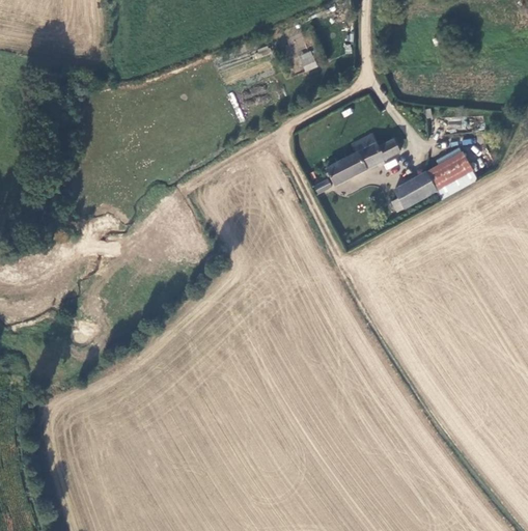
[(258,51),(261,58),(274,53),(271,46),(258,51)]
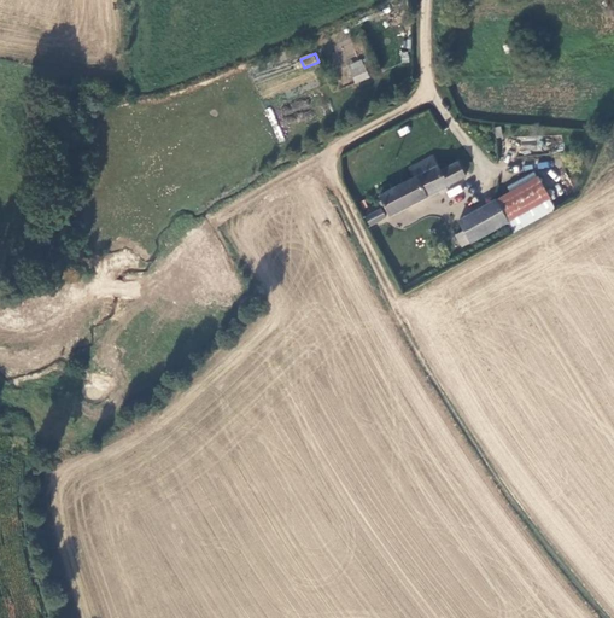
[(351,64),(358,83),(373,79),(366,59),(351,64)]
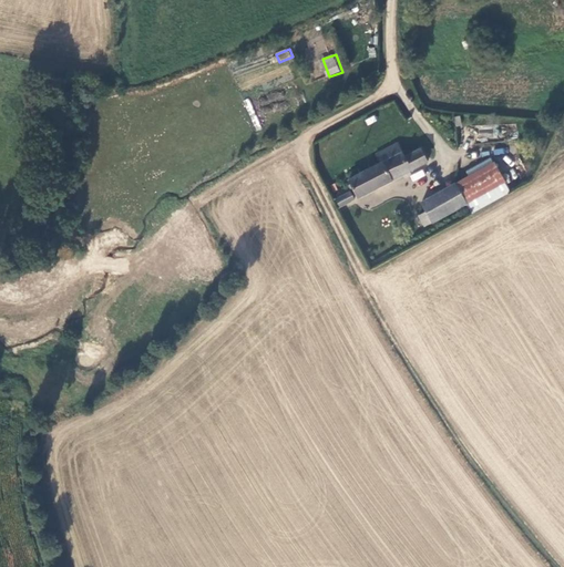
[(359,196),(427,162),(420,147),(404,155),(398,143),(377,153),(381,163),(350,178),(359,196)]
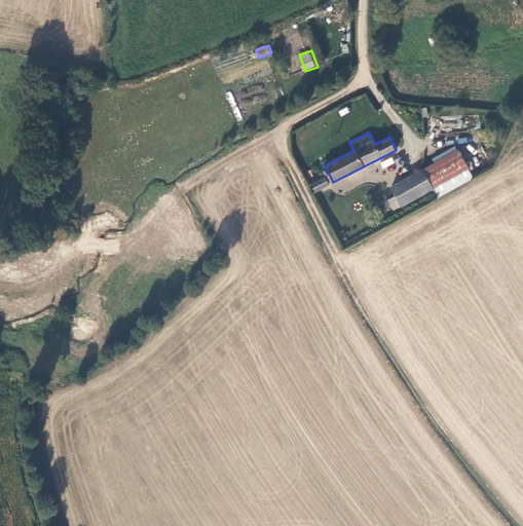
[(430,155),(436,162),(457,150),(451,143),(430,155)]
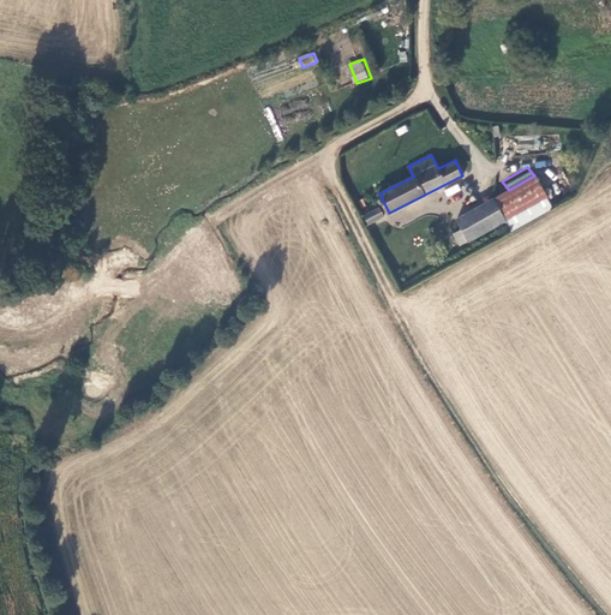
[(493,198),(505,220),(546,197),(534,175),(509,190),(493,198)]
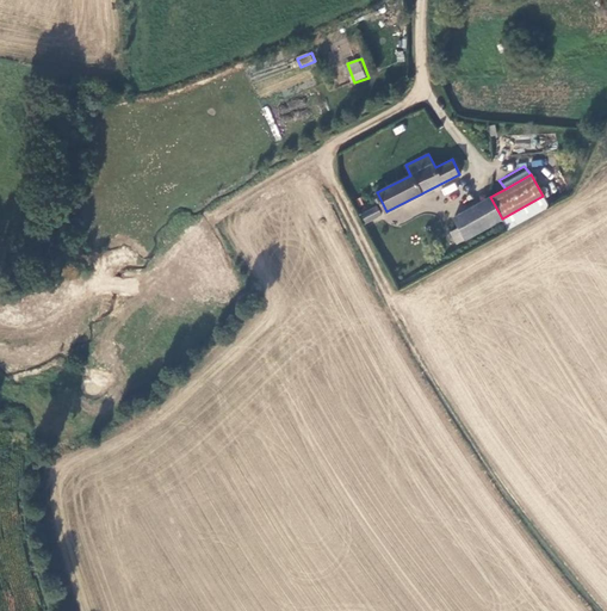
[(447,196),(462,190),(459,181),(445,187),(447,196)]
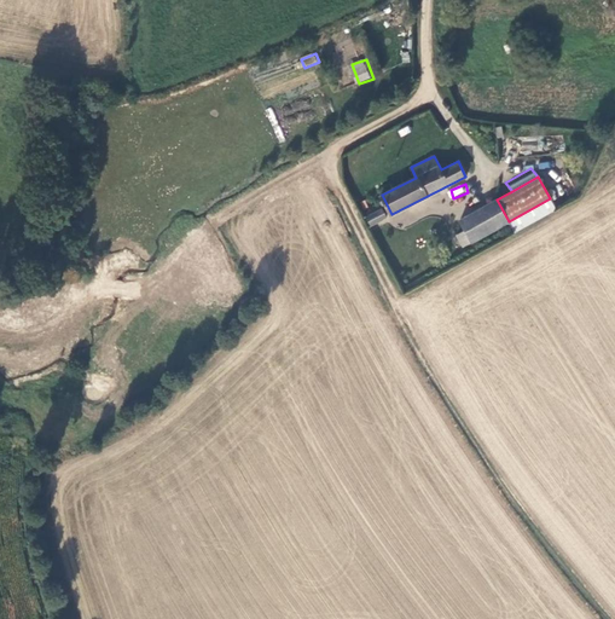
[(522,229),(556,209),(550,198),(509,221),(511,226),(515,232),(522,229)]
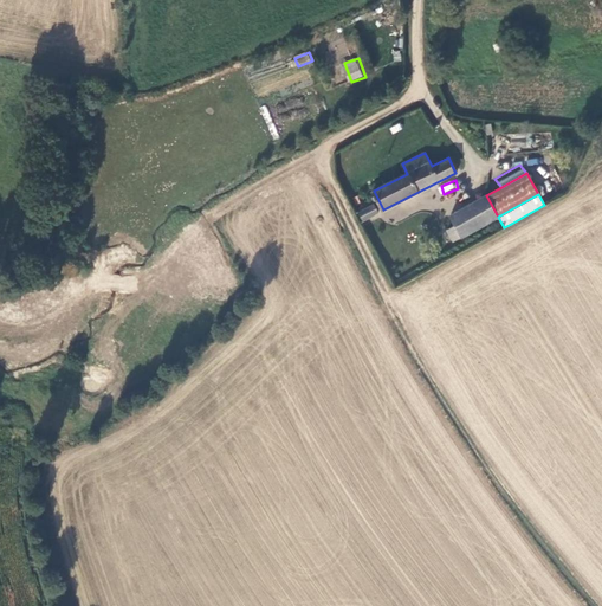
[(454,223),(463,237),(498,217),(486,195),(450,216),(454,223)]
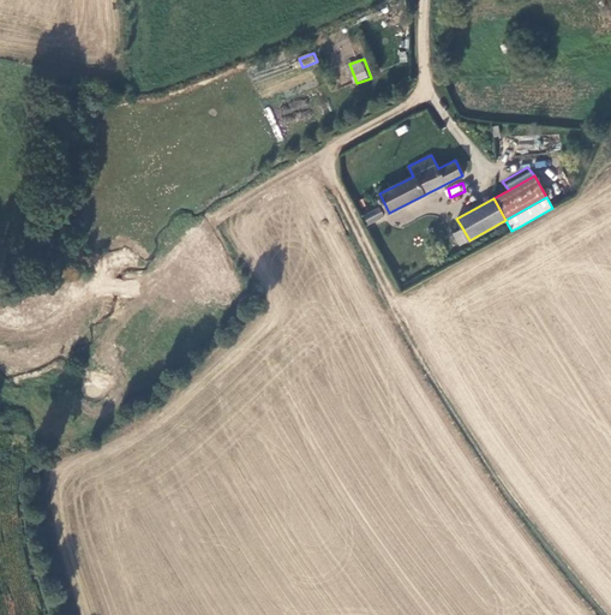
[(376,201),(361,209),(365,216),(379,208),(376,201)]
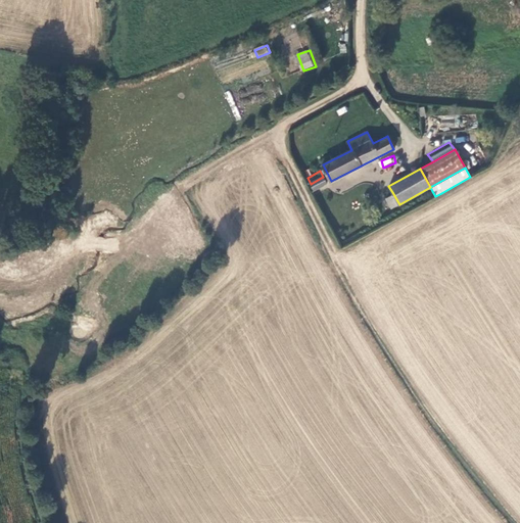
[(392,208),(399,204),(392,192),(385,196),(392,208)]
